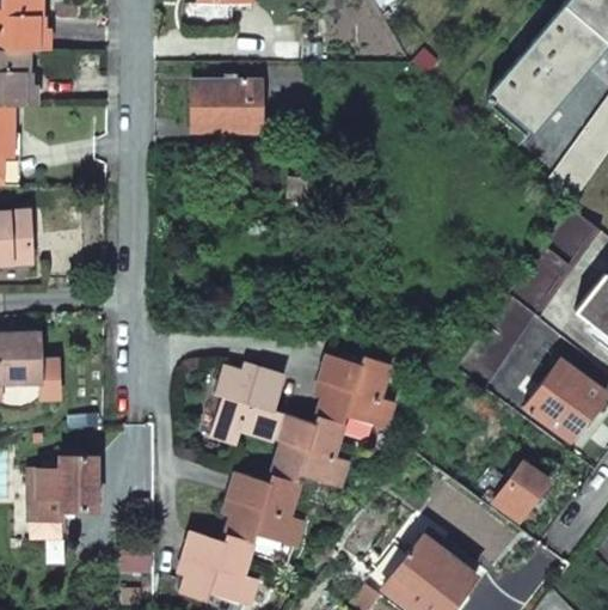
[(0,0),(0,49),(34,50),(51,50),(51,40),(51,29),(47,29),(47,0),(0,0)]
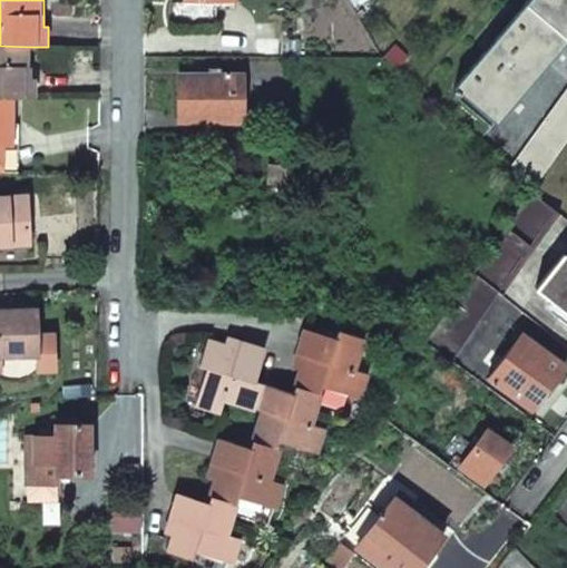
[(566,0),(564,0),(487,91),(528,125),(566,79),(566,0)]
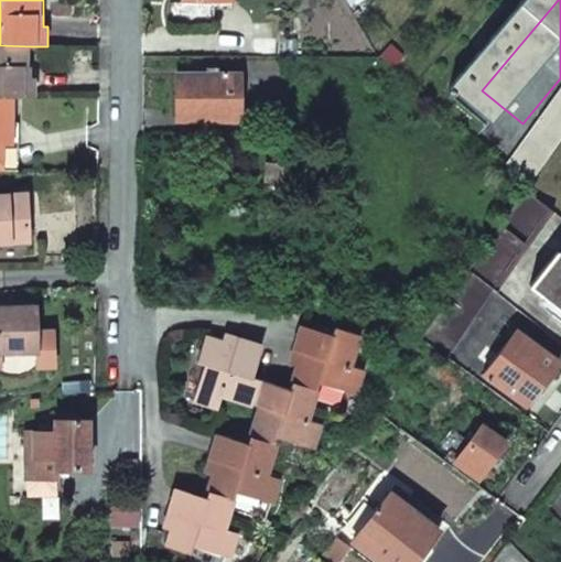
[(216,25),(216,2),(186,3),(180,3),(173,3),(173,25),(216,25)]
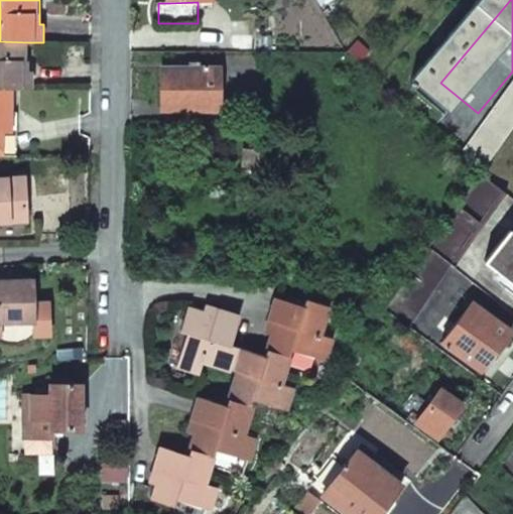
[(0,89),(13,90),(32,90),(32,81),(33,73),(28,73),(28,42),(0,41),(0,89)]
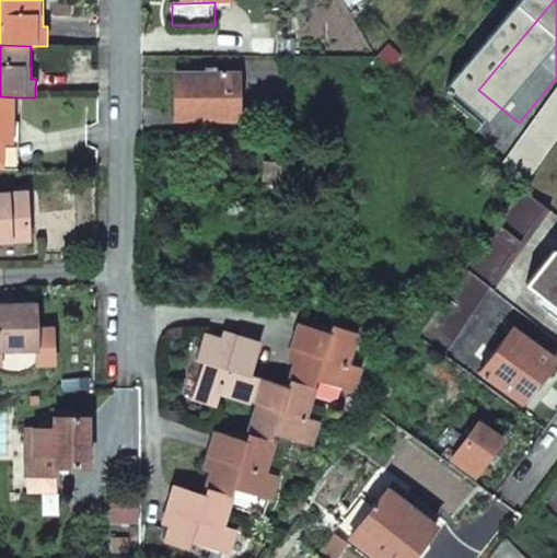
[(403,59),(390,46),(380,58),(394,70),(403,59)]
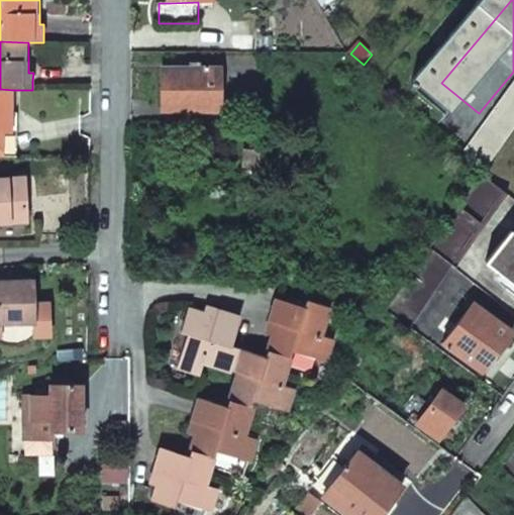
[(222,110),(221,70),(166,71),(166,91),(166,111),(222,110)]
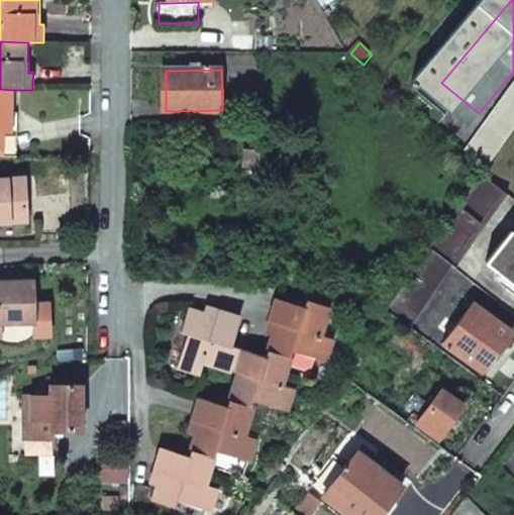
[(0,157),(3,158),(4,133),(12,133),(13,111),(13,90),(0,89),(0,157)]
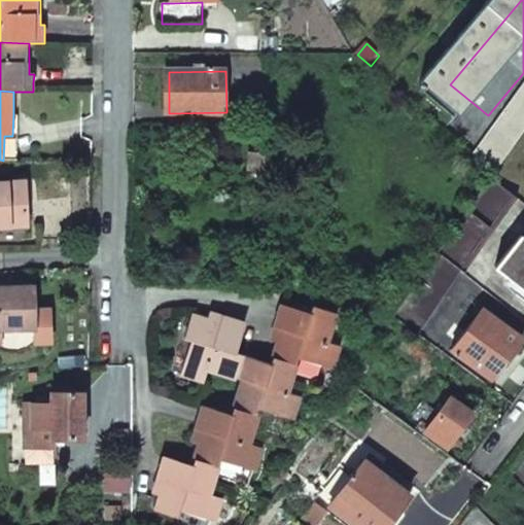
[(523,98),(485,153),(505,171),(523,145),(523,98)]
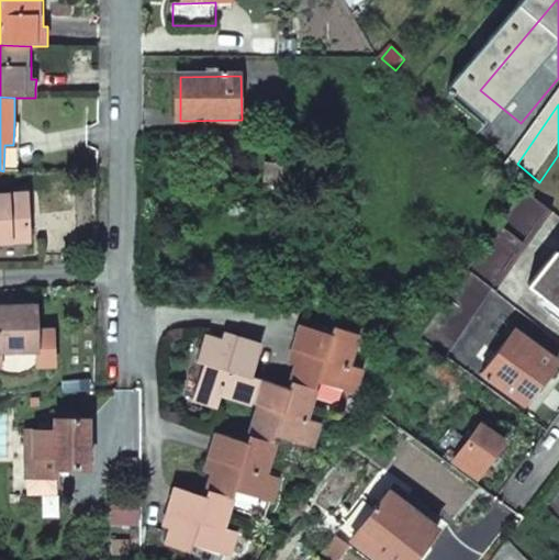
[(13,171),(13,145),(4,145),(3,171),(13,171)]
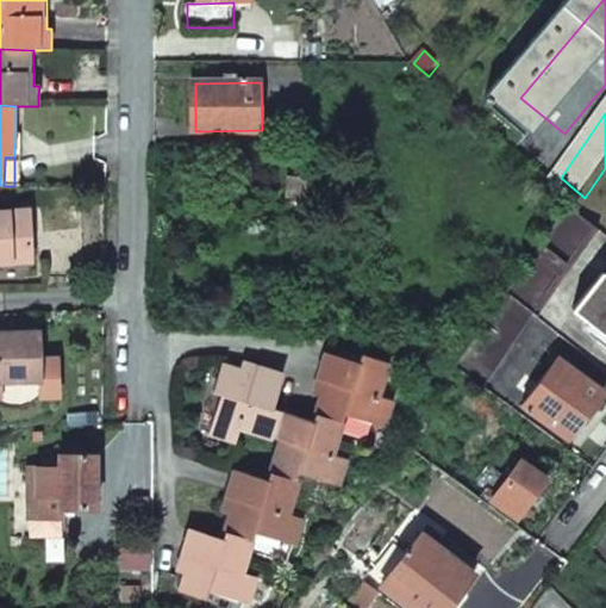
[(308,205),(310,180),(291,180),(289,205),(308,205)]
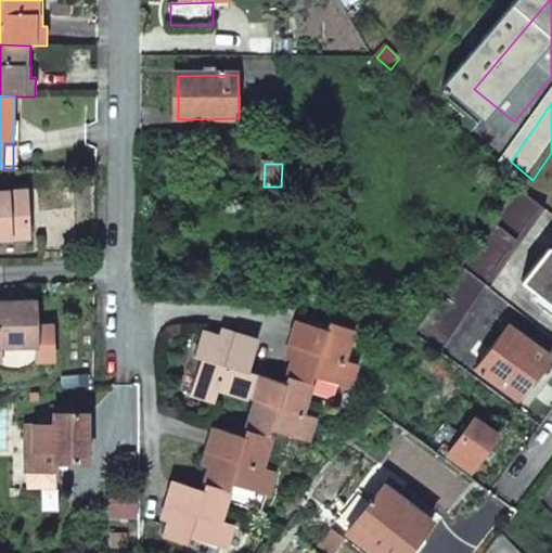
[(486,286),(544,208),(518,189),(463,269),(486,286)]
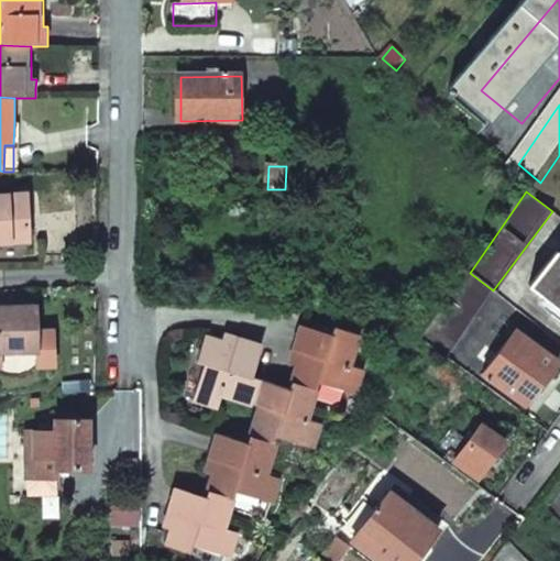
[(0,243),(32,242),(31,196),(0,196),(0,243)]
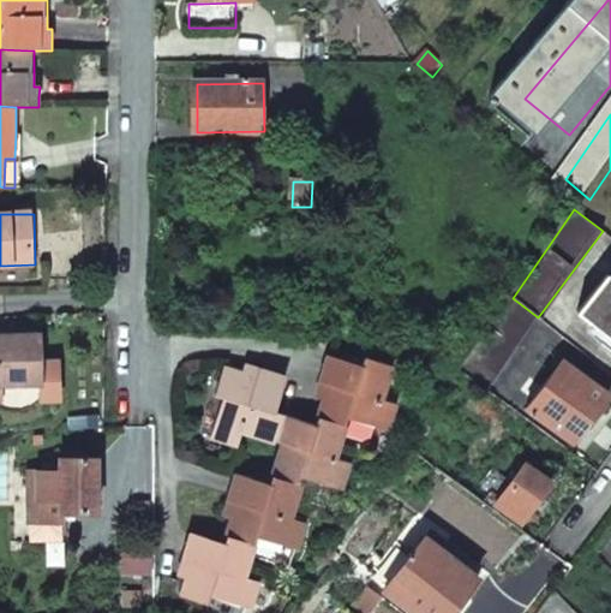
[(610,274),(609,273),(579,313),(610,337),(610,274)]
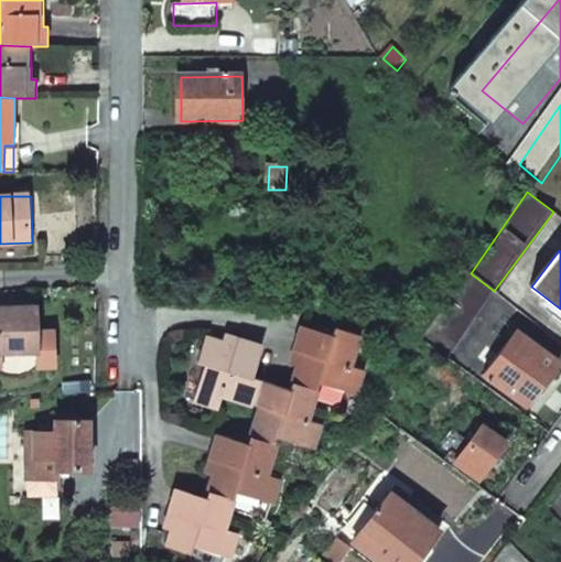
[(449,361),(494,291),(471,273),(446,307),(423,343),(449,361)]
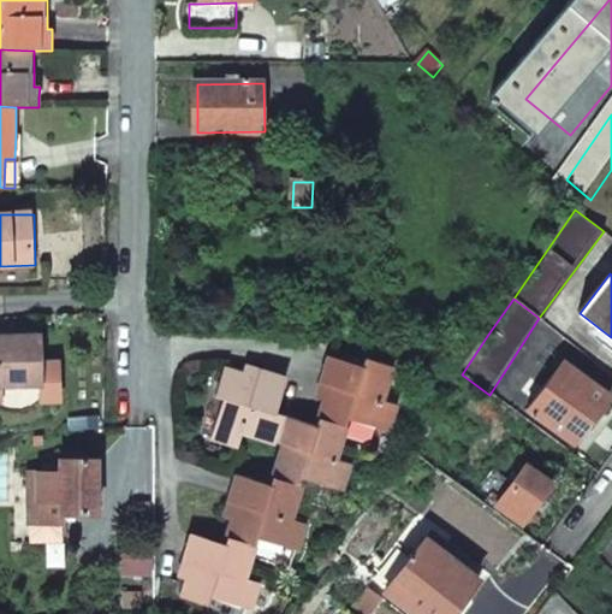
[(0,384),(42,384),(41,335),(18,336),(0,336),(0,384)]
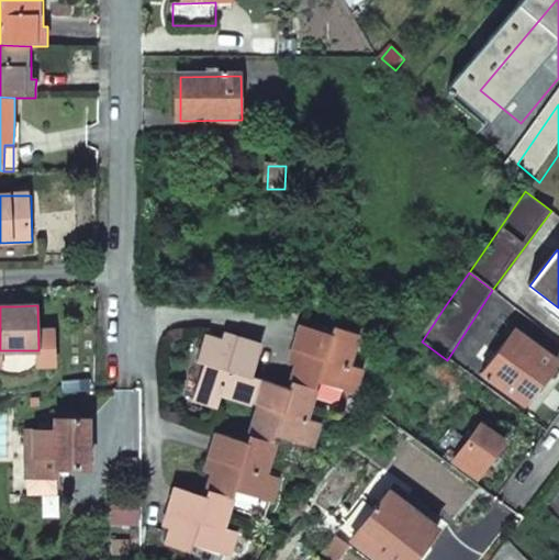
[(316,333),(303,328),(295,353),(303,355),(299,367),(294,383),(316,390),(317,383),(355,395),(362,371),(348,367),(357,337),(333,329),(331,338),(316,333)]
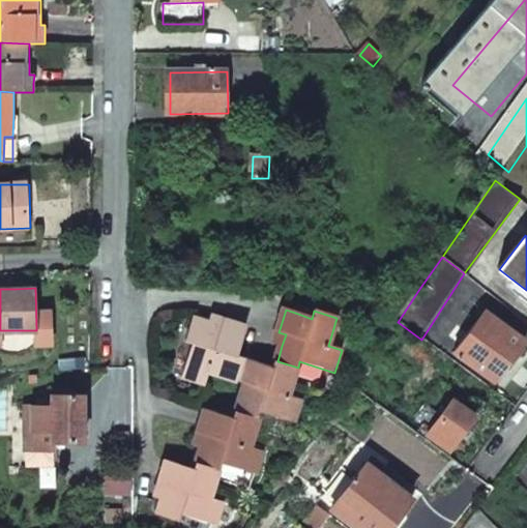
[(514,362),(526,345),(526,341),(487,313),(458,354),(499,383),(514,362)]
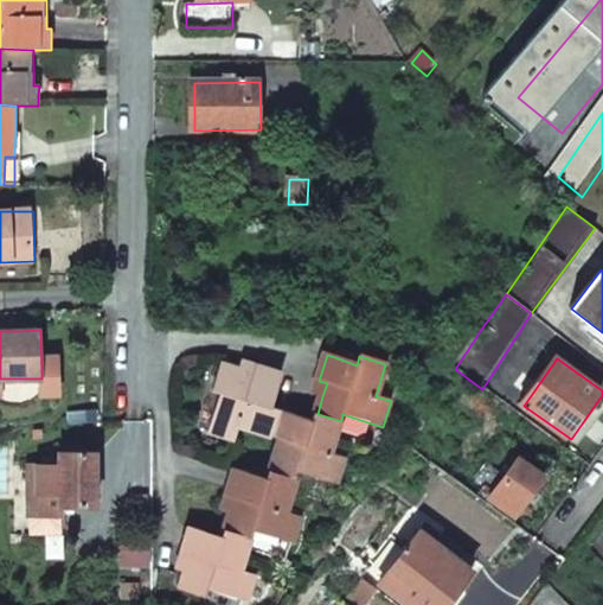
[(242,370),(256,375),(258,368),(244,363),(242,370)]
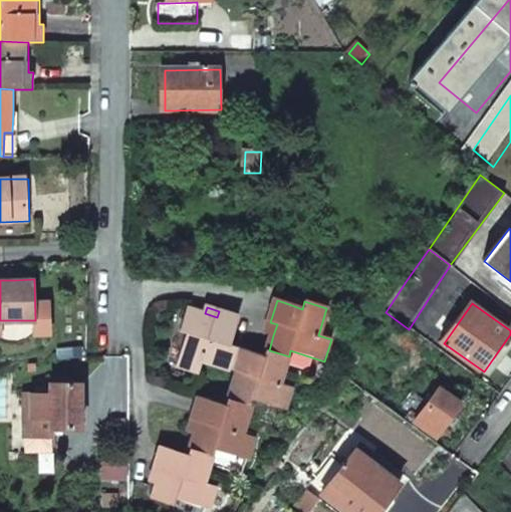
[(190,332),(179,364),(201,372),(204,360),(232,369),(239,347),(232,345),(241,318),(219,311),(217,317),(205,313),(190,309),(186,320),(183,330),(190,332)]
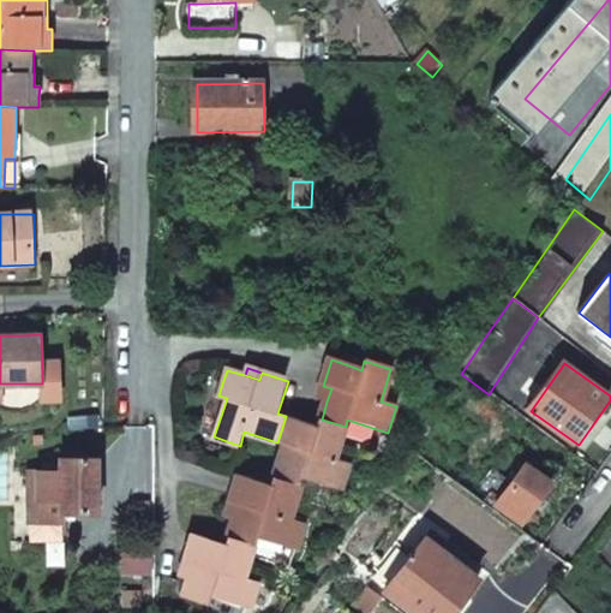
[(327,402),(331,388),(323,386),(319,398),(327,402)]
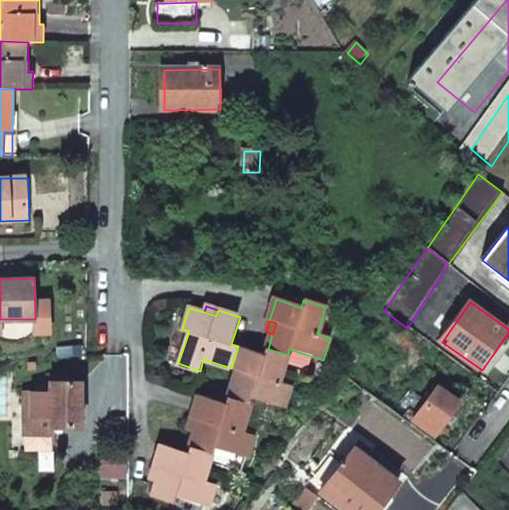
[(257,345),(240,340),(238,346),(254,352),(257,345)]
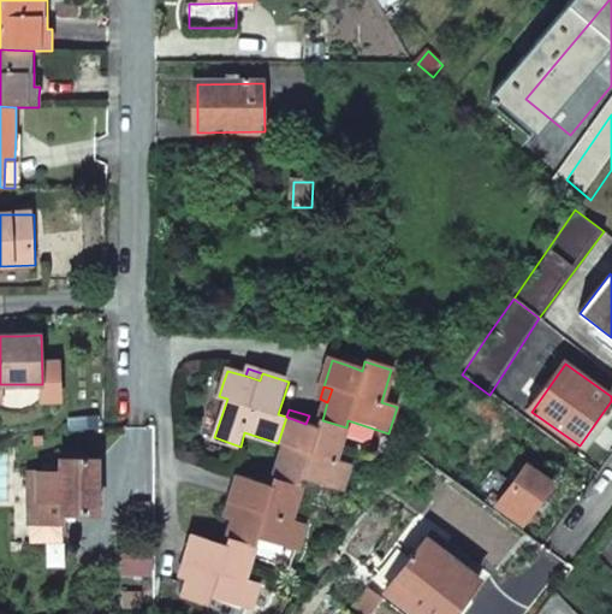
[(307,424),(319,427),(322,420),(309,415),(307,424)]
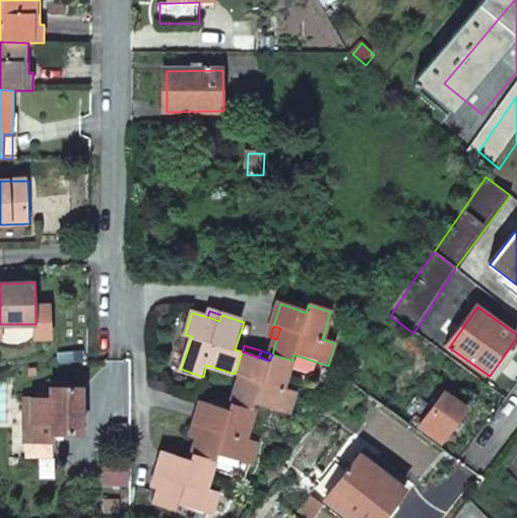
[(237,390),(232,403),(254,410),(256,404),(289,415),(297,394),(284,389),(294,362),(293,361),(272,354),(269,361),(259,358),(258,358),(242,351),(235,374),(241,376),(237,390)]
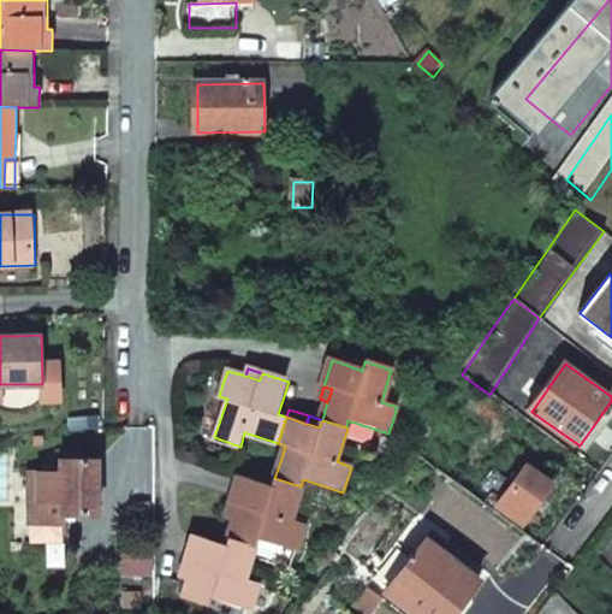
[(65,514),(100,515),(100,473),(100,466),(100,460),(63,459),(63,473),(43,473),(43,500),(35,499),(34,542),(67,543),(67,523),(65,523),(65,514)]
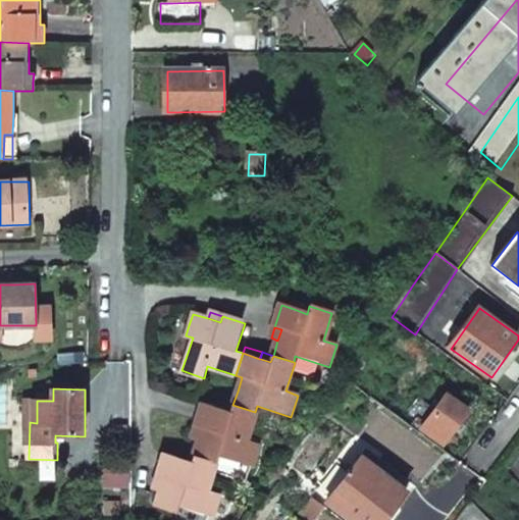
[(457,427),(468,411),(448,397),(424,428),(445,444),(457,427)]
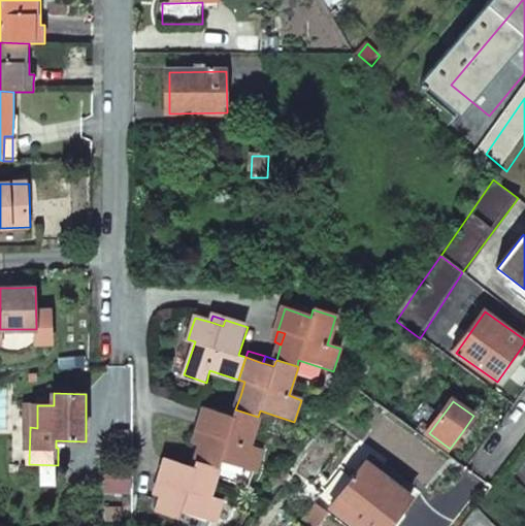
[(201,445),(196,460),(219,467),(221,461),(254,471),(261,450),(249,446),(258,417),(235,409),(233,417),(205,407),(201,419),(198,430),(205,432),(201,445)]
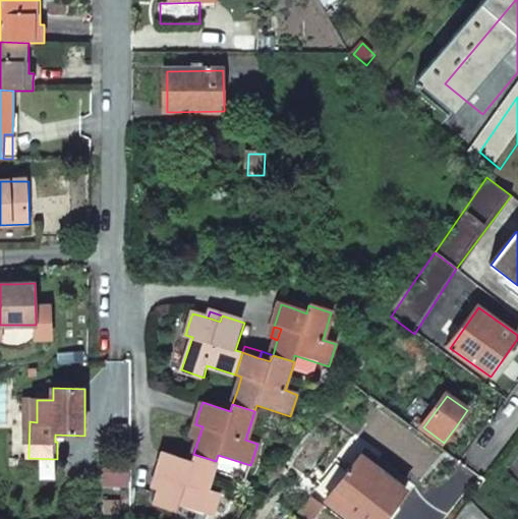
[(195,424),(191,437),(198,439),(203,426),(195,424)]
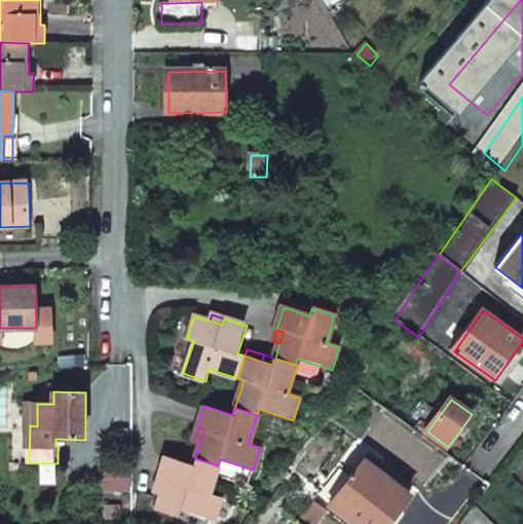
[(180,510),(213,520),(220,498),(209,494),(218,465),(195,458),(193,465),(164,456),(161,468),(157,479),(164,481),(155,509),(178,516),(180,510)]
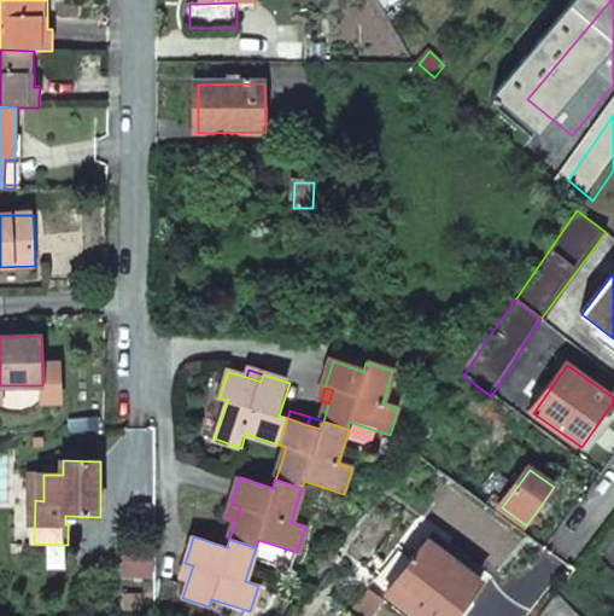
[(456,563),(430,542),(390,596),(415,615),(456,615),(481,582),(456,563)]
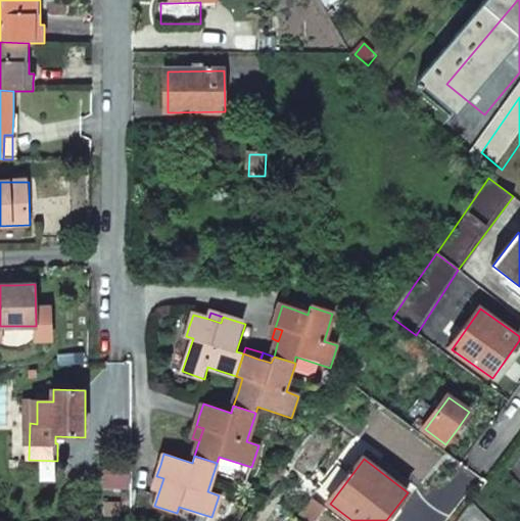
[(519,464),(510,475),(519,483),(519,464)]
